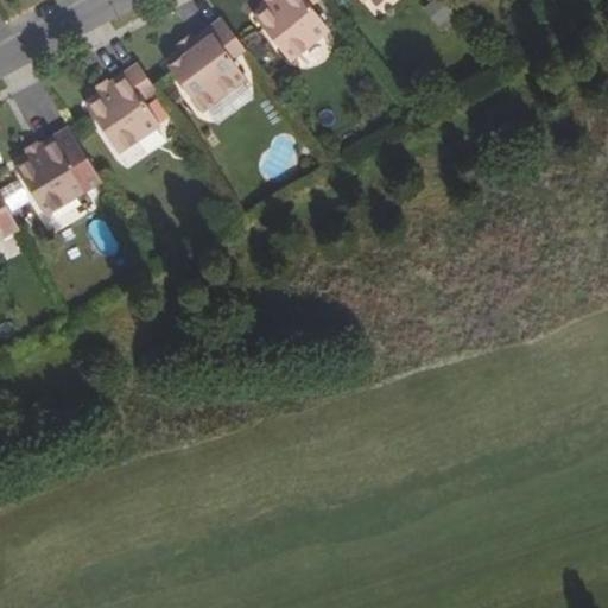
[(264,0),(249,12),(252,14),(270,0),(264,0)]
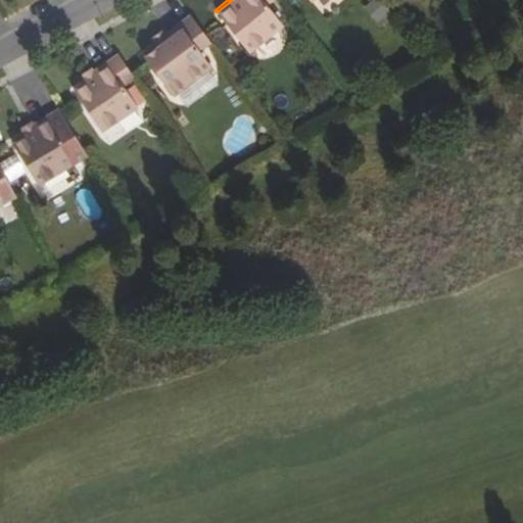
[(282,0),(232,0),(217,12),(247,51),(272,32),(280,42),(302,26),(282,0)]
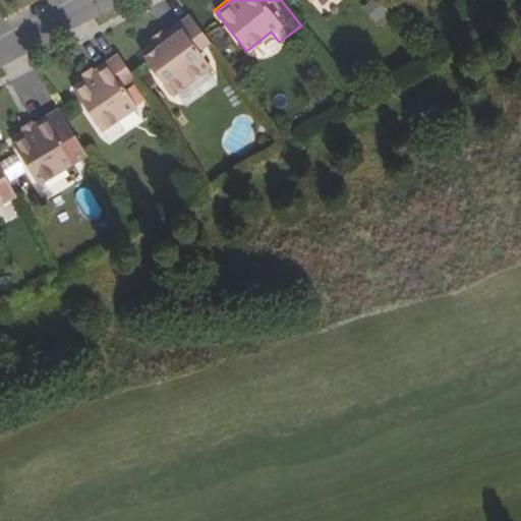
[(377,22),(386,7),(373,0),(368,0),(360,13),(377,22)]
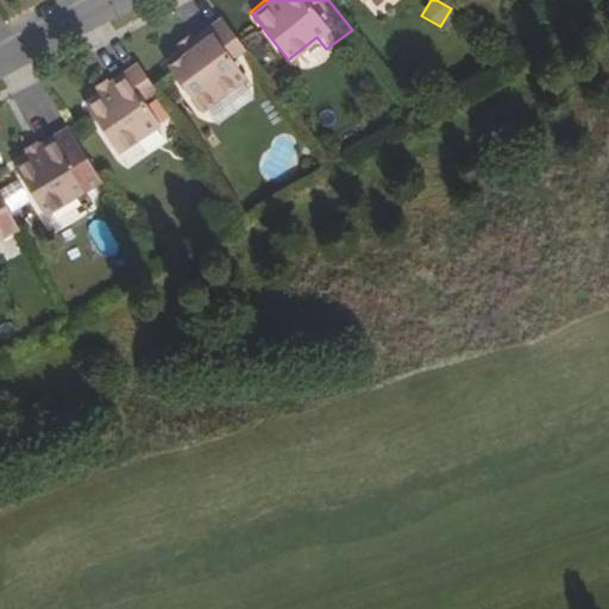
[(223,17),(192,41),(196,48),(184,56),(168,68),(201,112),(246,79),(232,60),(246,50),(223,17)]
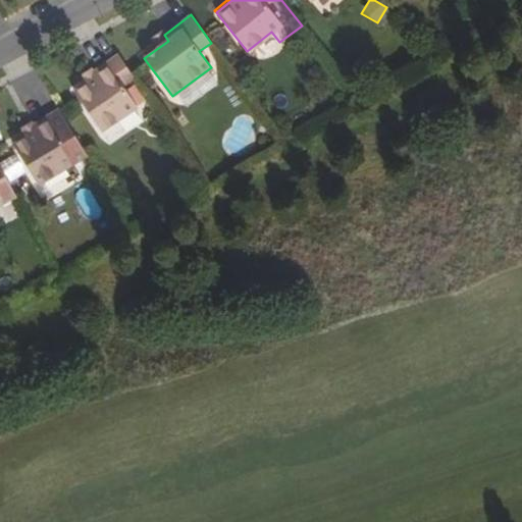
[(158,48),(168,41),(164,35),(163,34),(153,41),(158,48)]
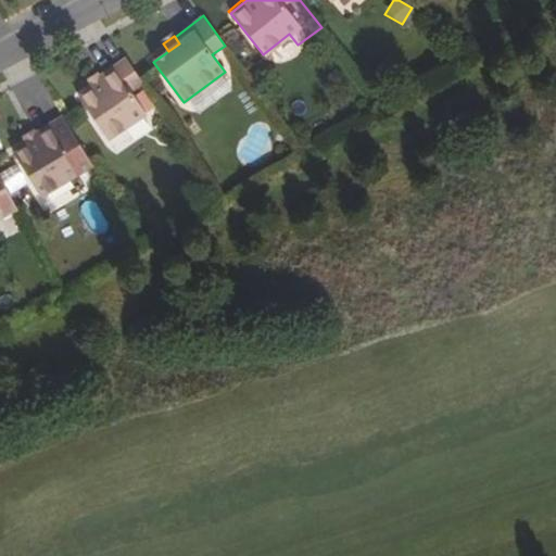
[(127,58),(98,76),(102,84),(93,89),(78,99),(108,141),(147,115),(130,92),(143,84),(127,58)]
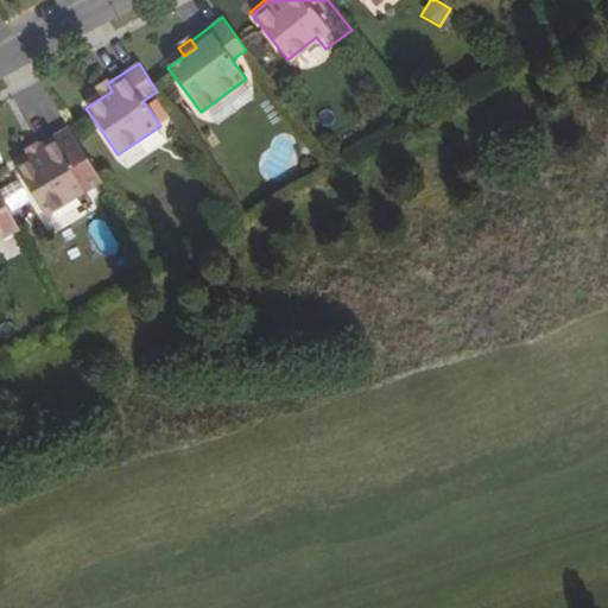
[(102,97),(112,92),(107,83),(106,82),(96,89),(102,97)]
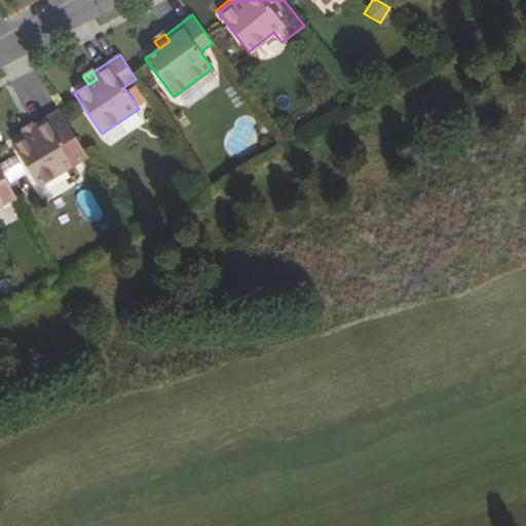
[(59,108),(33,124),(36,130),(28,137),(13,145),(38,186),(77,162),(64,141),(75,134),(59,108)]
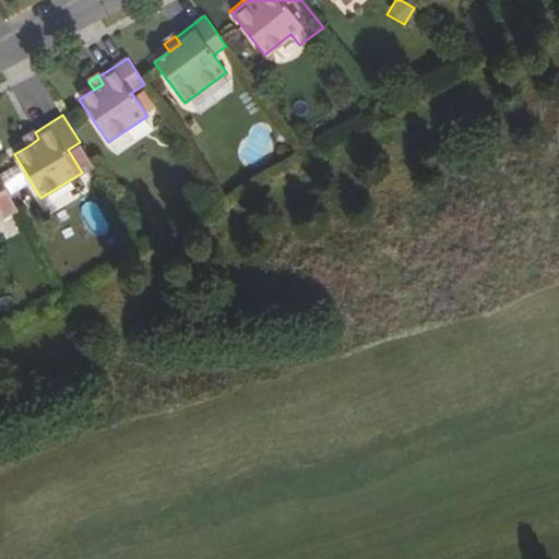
[(24,137),(30,145),(38,139),(35,132),(34,131),(24,137)]
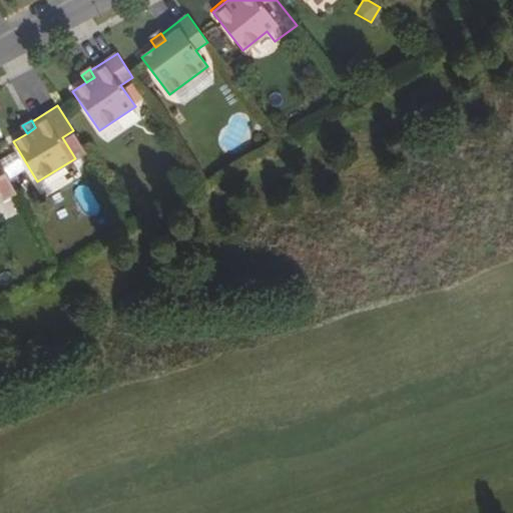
All buildings are outlined.
